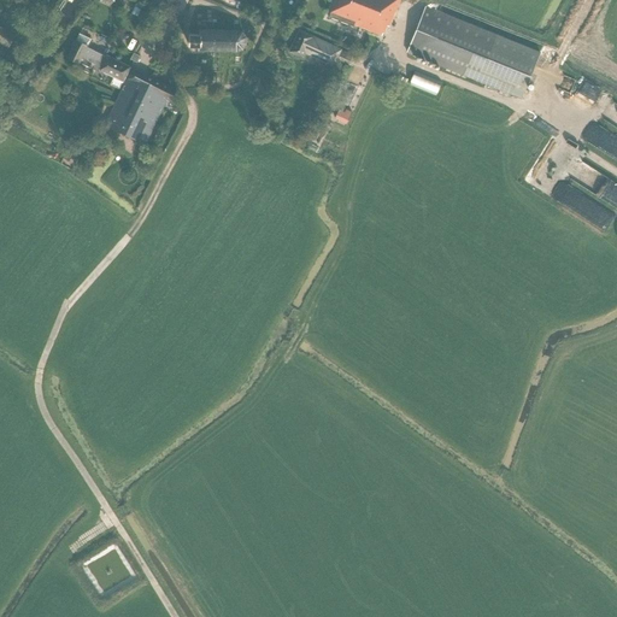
[(227,0),(224,6),(238,12),(242,3),(242,0),(227,0)]
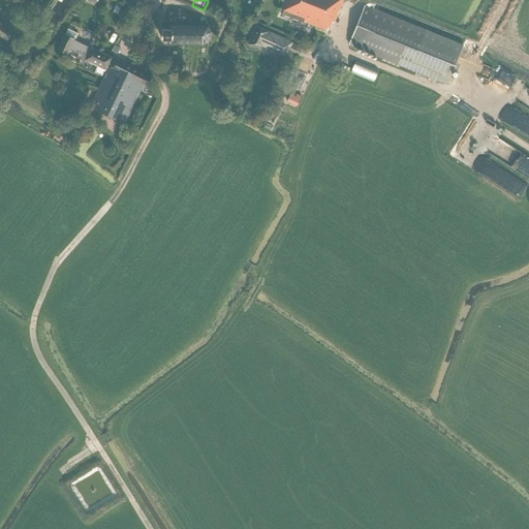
[(303,23),(304,21),(328,30),(331,23),(332,23),(334,24),(343,0),(287,0),(282,14),(303,23)]
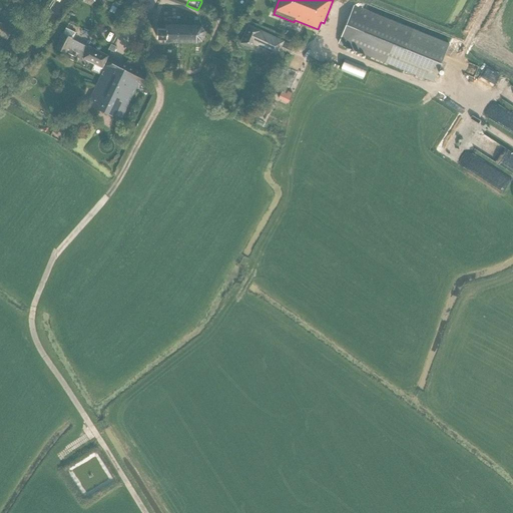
[(354,6),(339,44),(433,82),(448,43),(354,6)]
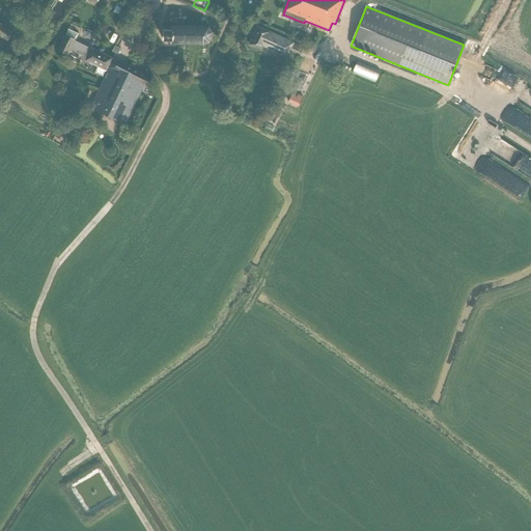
[(0,23),(0,36),(6,40),(12,31),(0,23)]
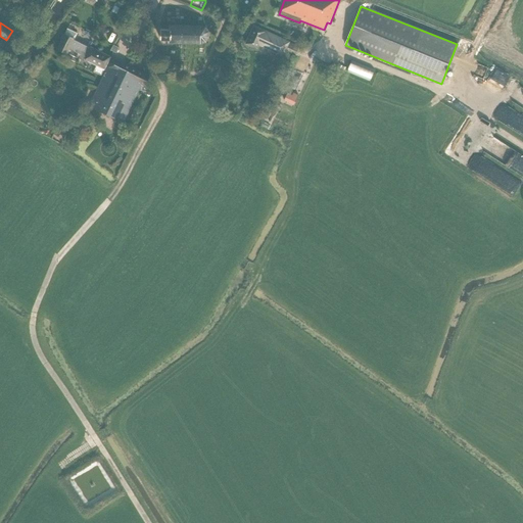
[(169,39),(168,43),(200,44),(205,42),(208,38),(207,32),(205,28),(200,27),(169,26),(169,30),(160,30),(159,39),(169,39)]
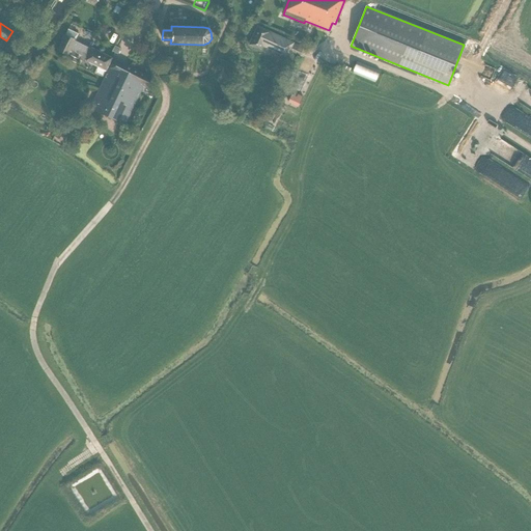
[(289,53),(299,57),(303,48),(294,44),(257,27),(249,45),(261,50),(263,47),(286,57),(289,53)]
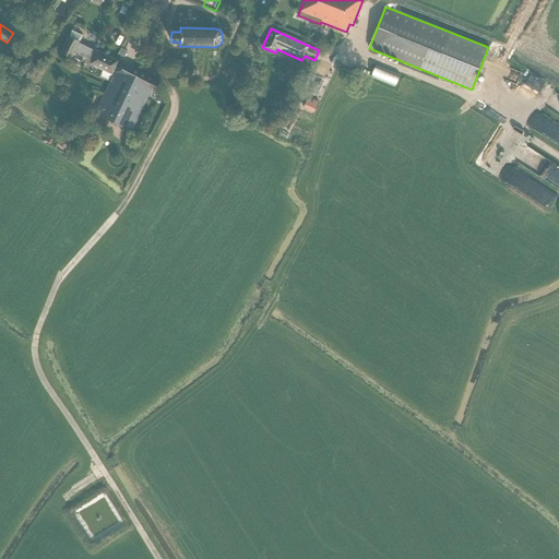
[(99,76),(108,81),(110,75),(113,76),(120,62),(97,50),(96,51),(79,43),(83,36),(71,31),(69,36),(60,52),(71,59),(74,51),(92,60),(90,64),(102,71),(99,76)]
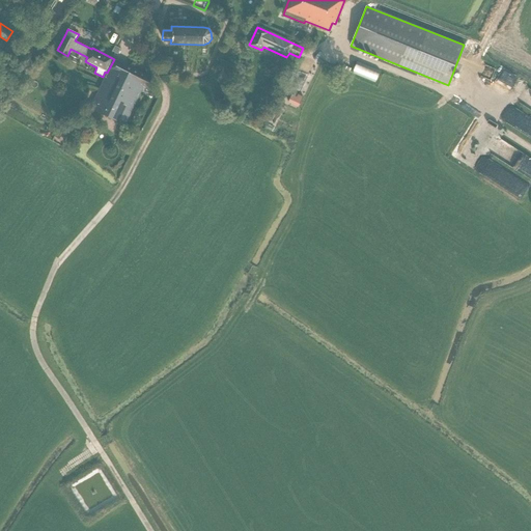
[(141,87),(142,85),(147,88),(152,78),(114,59),(107,73),(89,108),(126,124),(143,88),(141,87)]
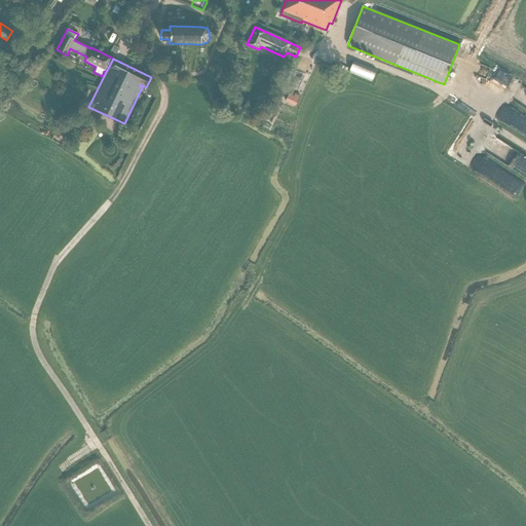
[(354,60),(349,72),(373,81),(378,69),(354,60)]
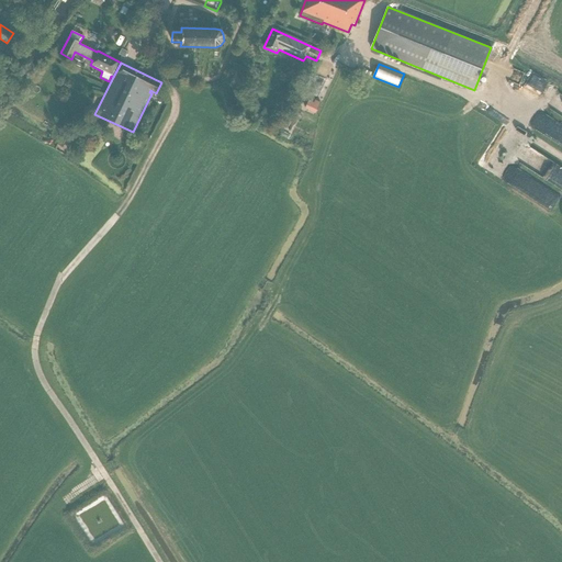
[(318,112),(322,103),(314,100),(311,109),(318,112)]
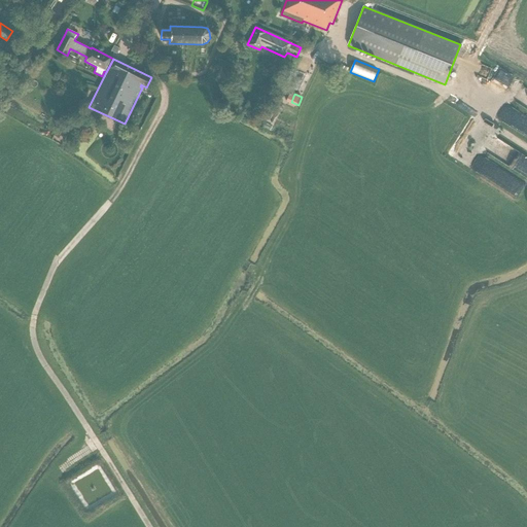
[(467,162),(472,149),(468,147),(472,138),(467,135),(456,156),(467,162)]
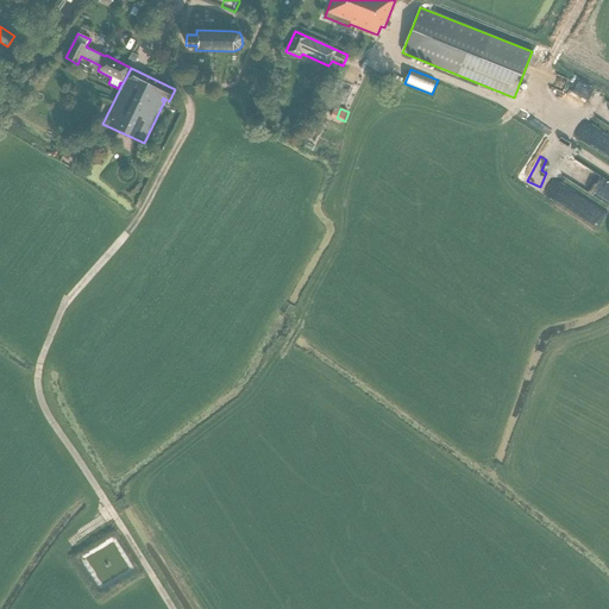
[(592,225),(601,230),(608,212),(608,179),(595,173),(591,180),(602,184),(597,194),(594,192),(590,199),(603,205),(592,225)]
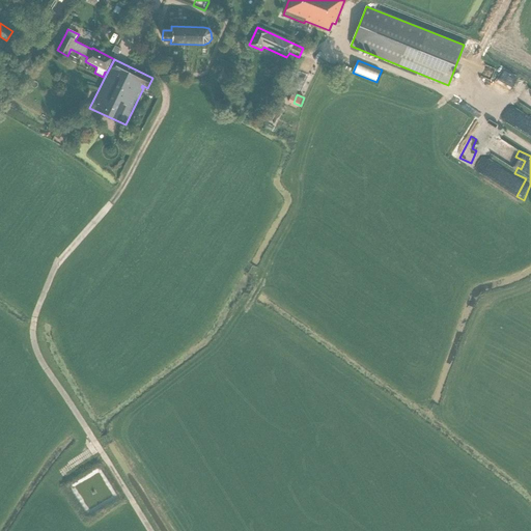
[(87,511),(116,496),(101,468),(72,483),(87,511)]
